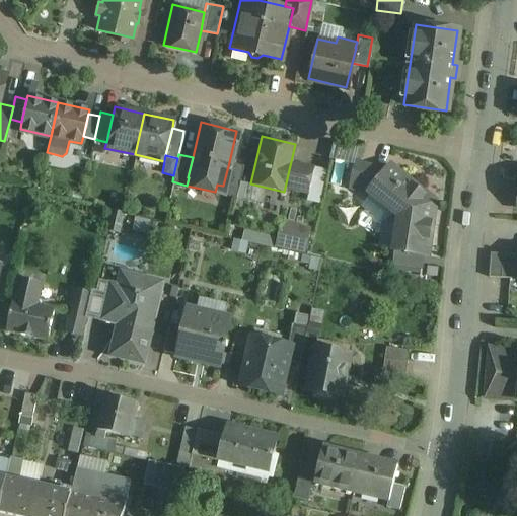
[(312,166),(291,161),(285,188),(306,194),(312,166)]
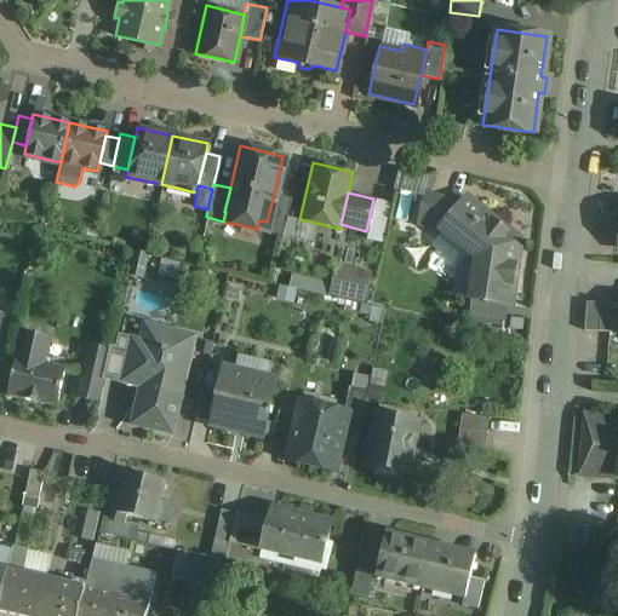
[(461,201),(423,193),(417,223),(439,228),(461,201)]
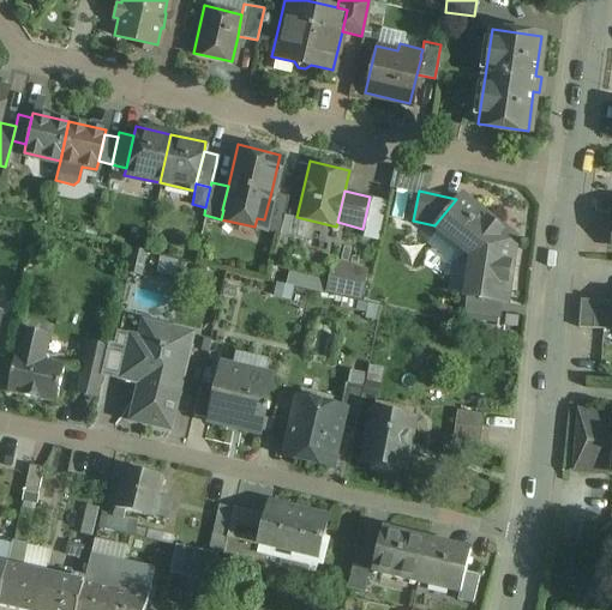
[(287,195),(271,192),(264,219),(257,218),(255,227),(279,233),(287,195)]
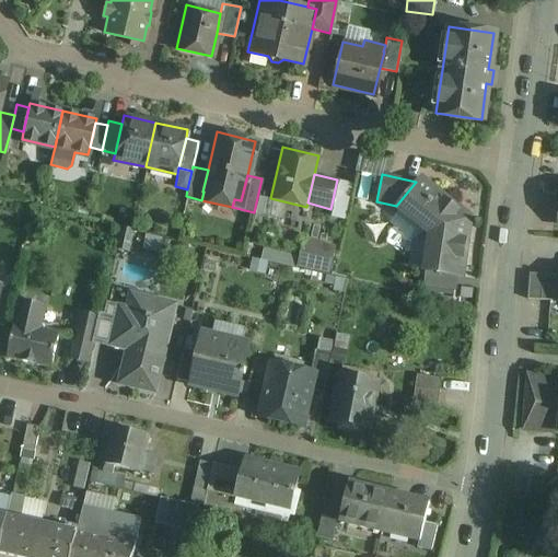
[(466,217),(418,178),(416,182),(396,206),(429,232),(423,269),(426,269),(455,274),(457,274),(466,217)]
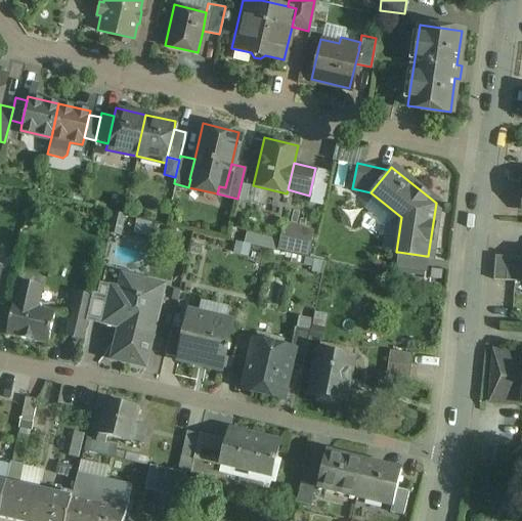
[(313,229),(284,222),(277,249),(307,255),(313,229)]
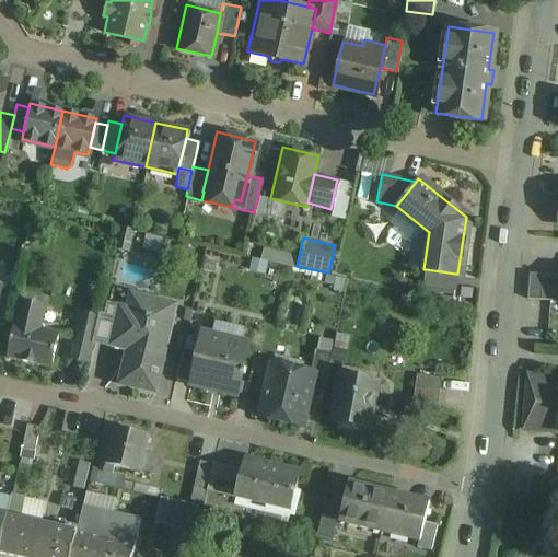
[(293,258),(262,252),(260,257),(292,264),(293,258)]
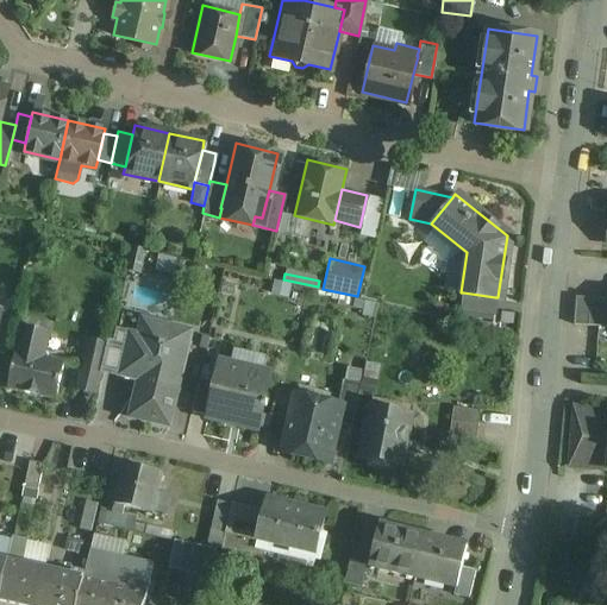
[(289,283),(273,278),(270,290),(287,294),(289,283)]
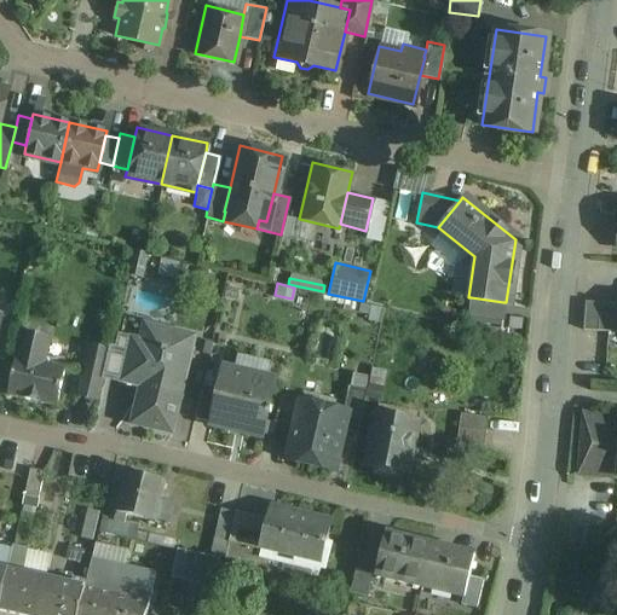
[(503,302),(471,297),(468,313),(501,318),(503,302)]
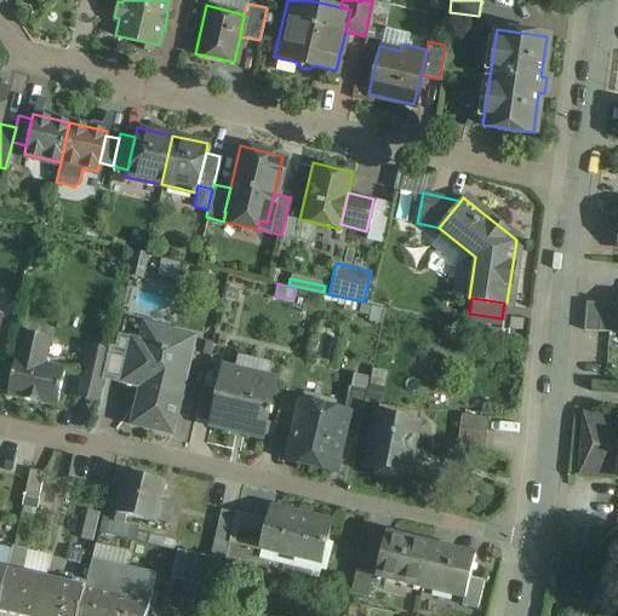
[(599,301),(584,300),(582,329),(596,329),(599,301)]
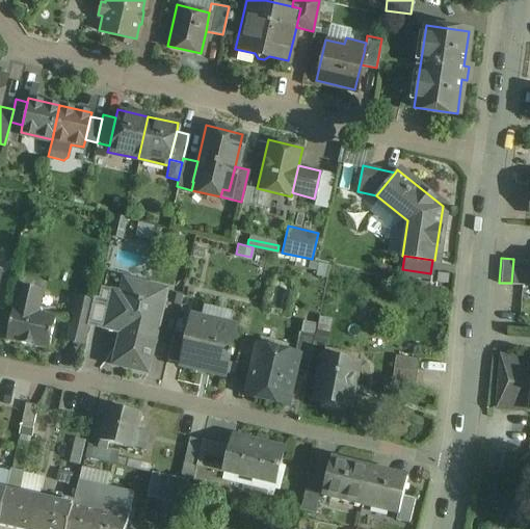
[(526,260),(513,259),(511,283),(524,284),(526,260)]
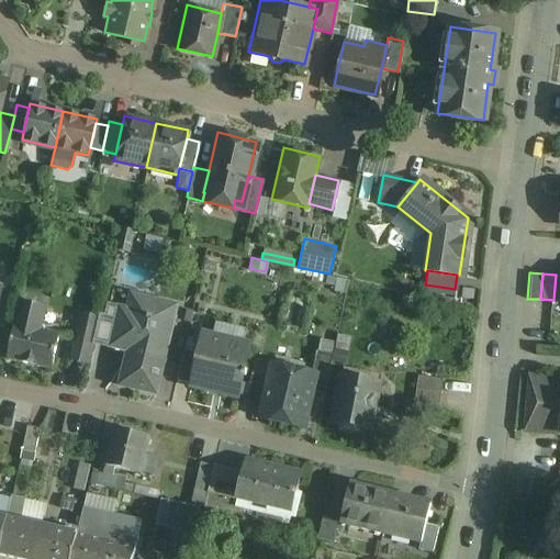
[(346,279),(335,277),(333,290),(344,292),(346,279)]
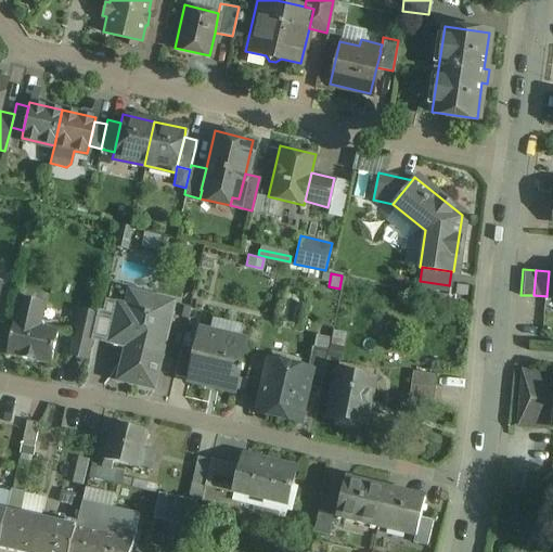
[(172,300),(128,290),(125,305),(116,303),(113,316),(107,342),(112,343),(113,342),(125,345),(124,347),(131,352),(125,381),(152,386),(172,300)]
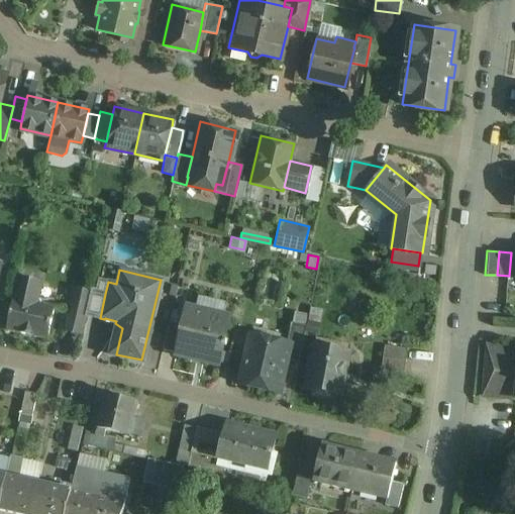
[(32,289),(16,285),(13,297),(29,301),(32,289)]
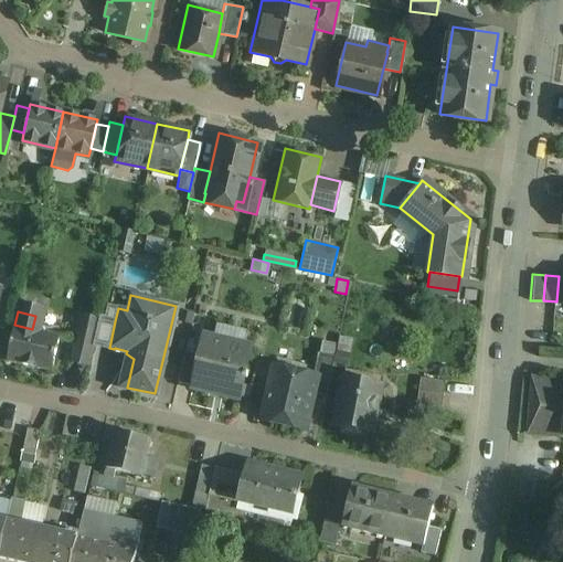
[(98,318),(80,314),(73,339),(93,343),(98,318)]
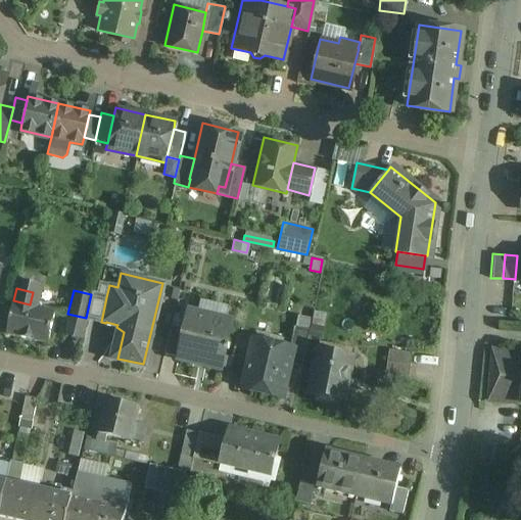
[(106,297),(91,294),(86,318),(101,322),(106,297)]
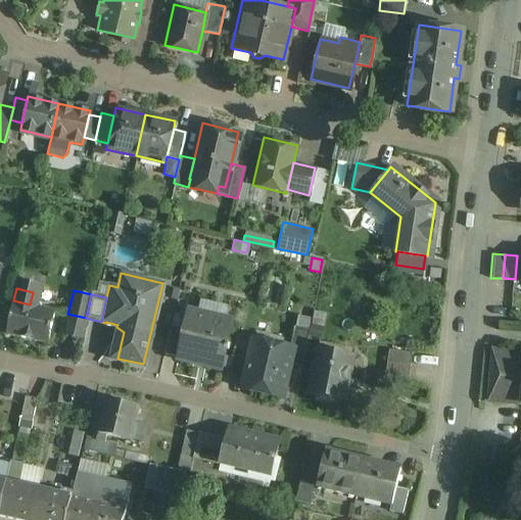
[(13,300),(5,333),(45,342),(53,311),(30,304),(13,300)]
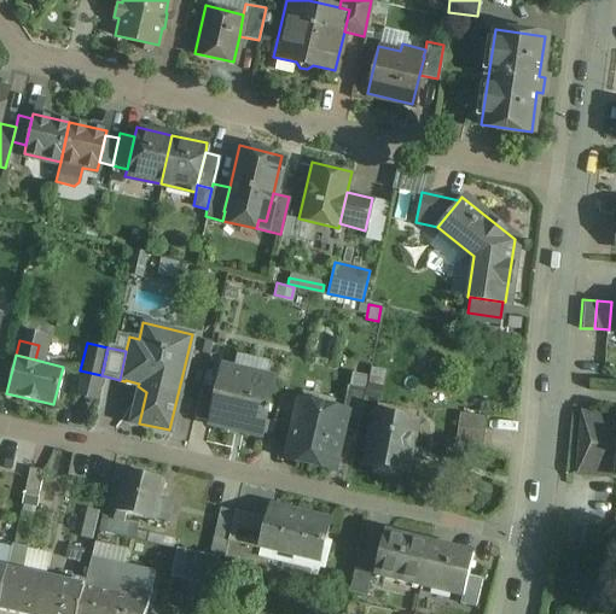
[(384,368),(368,364),(367,373),(364,389),(362,393),(379,397),(384,368)]
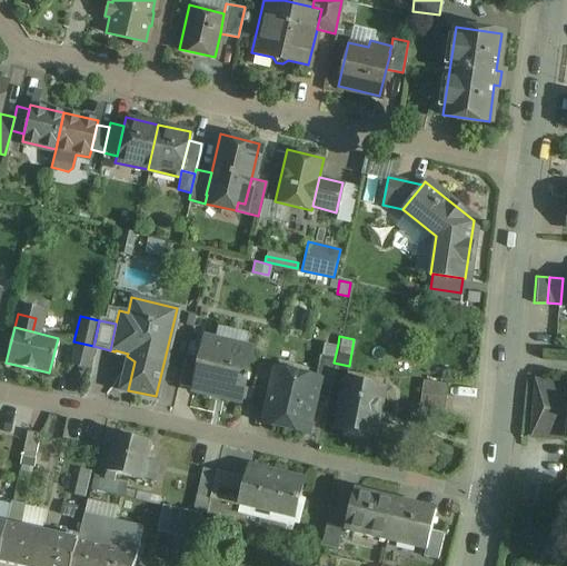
[(251,349),(204,338),(199,355),(191,387),(240,398),(245,378),(247,379),(248,375),(246,374),(251,349)]
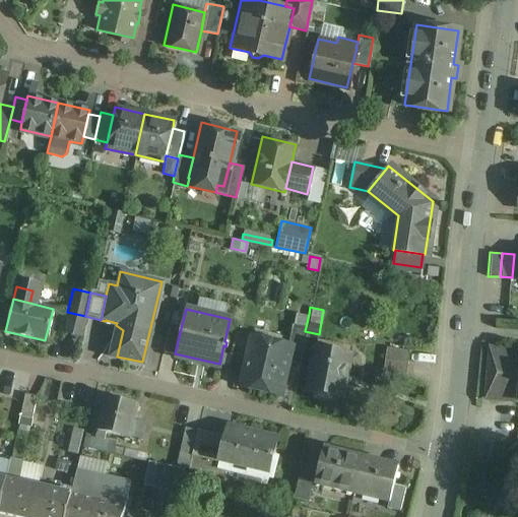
[(309,314),(295,312),(292,324),(306,327),(309,314)]
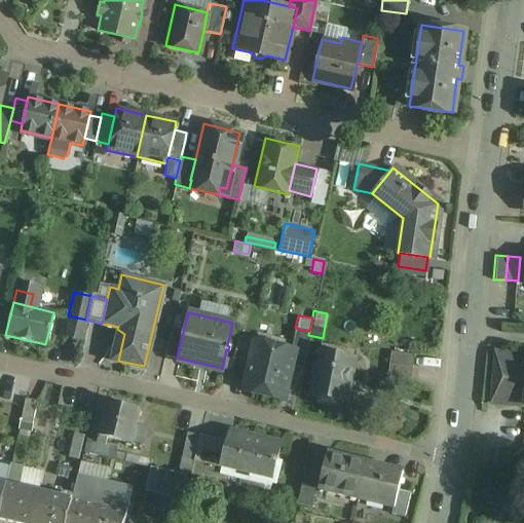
[(171,325),(163,355),(177,358),(184,328),(171,325)]
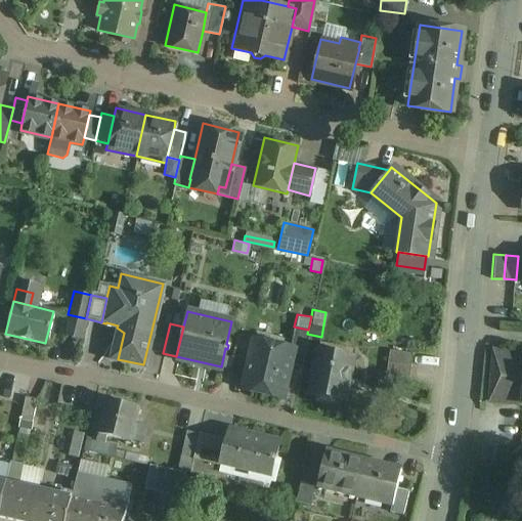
[(336,344),(318,341),(316,349),(335,352),(336,344)]
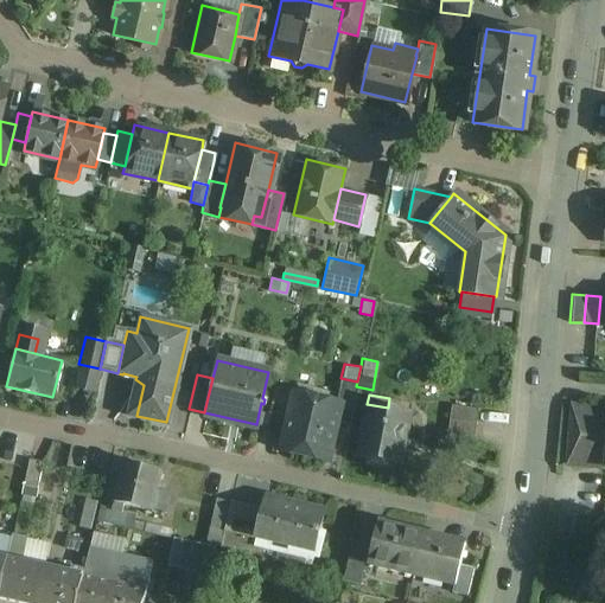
[(339,403),(310,396),(307,406),(290,403),(279,450),(325,461),(339,403)]
